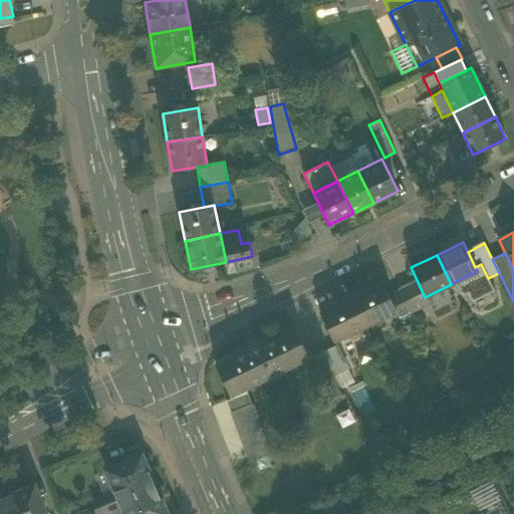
[(477,271),(455,282),(460,292),(467,289),(472,299),(493,289),(488,278),(481,264),(475,267),(477,271)]
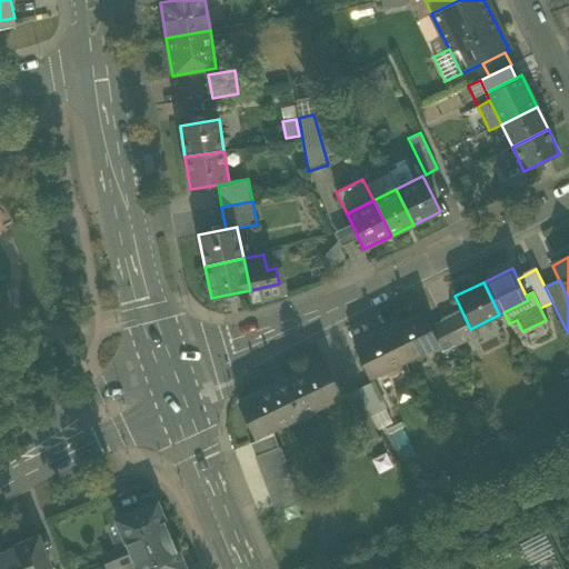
[(422,312),(388,329),(403,362),(438,346),(430,328),(422,312)]
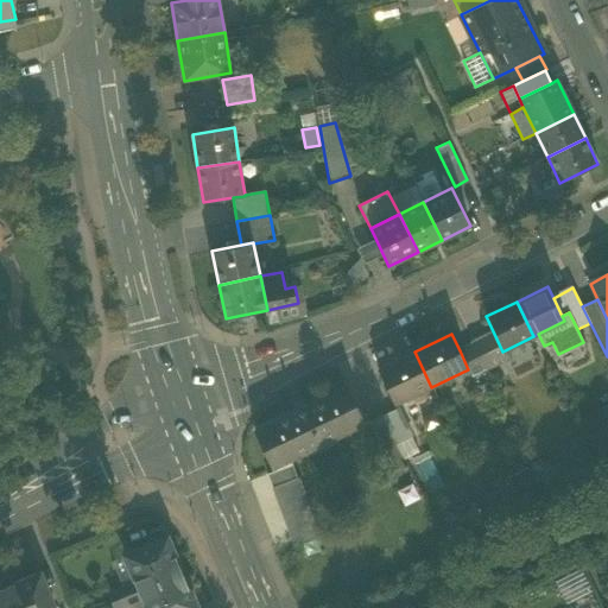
[(494,334),(474,343),(488,374),(510,365),(502,352),(494,334)]
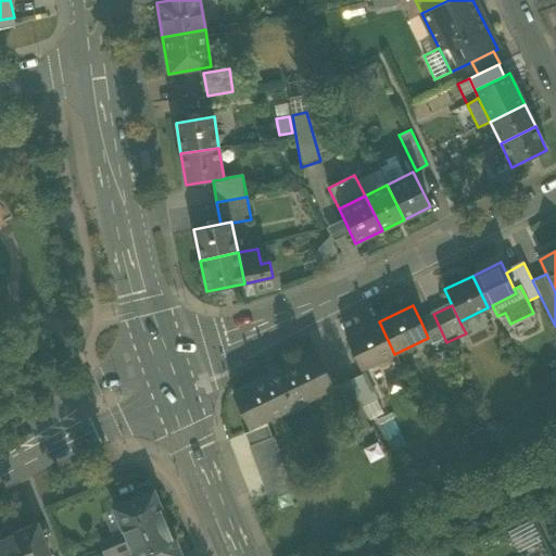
[(433,349),(446,342),(433,314),(420,320),(428,338),(433,349)]
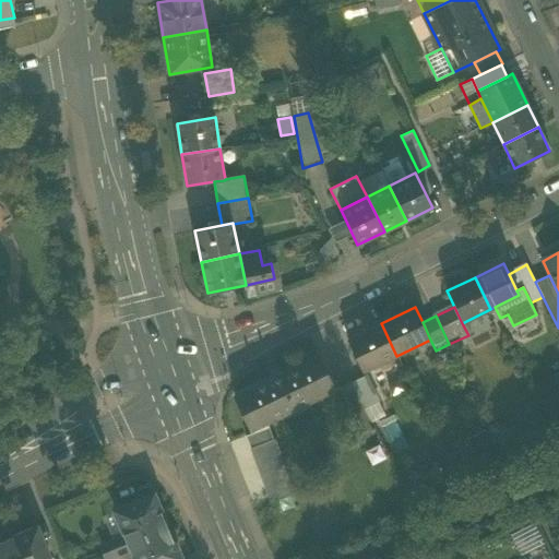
[(363,372),(396,356),(381,323),(347,340),(363,372)]
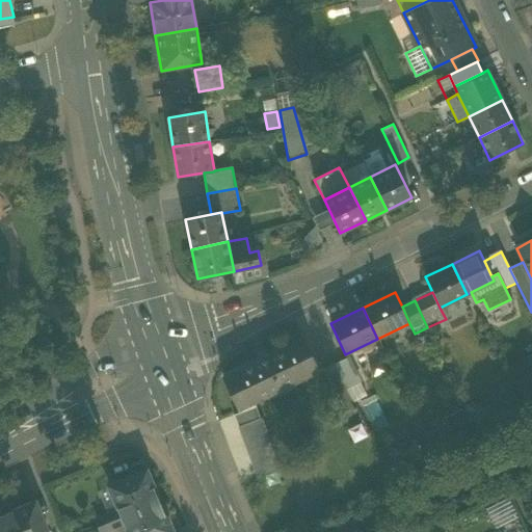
[(222,376),(239,410),(319,371),(302,338),(222,376)]
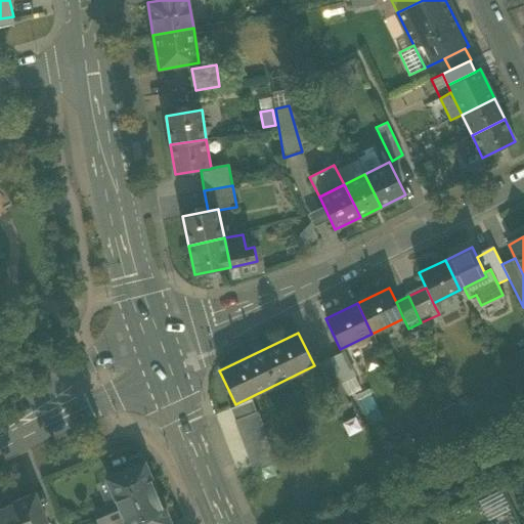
[(343,352),(330,358),(340,379),(339,380),(341,384),(355,378),(343,352)]
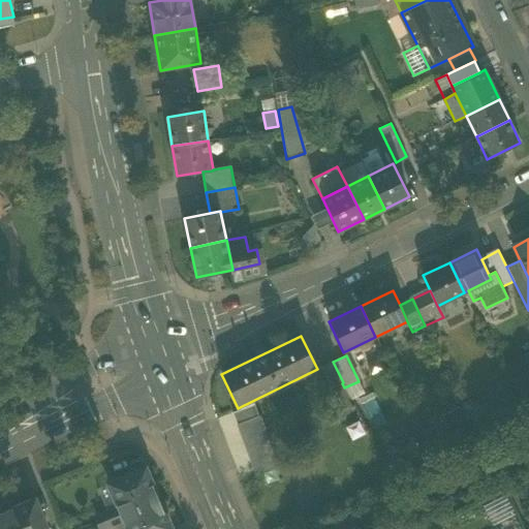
[(332,389),(342,383),(343,382),(333,362),(321,367),(332,389)]
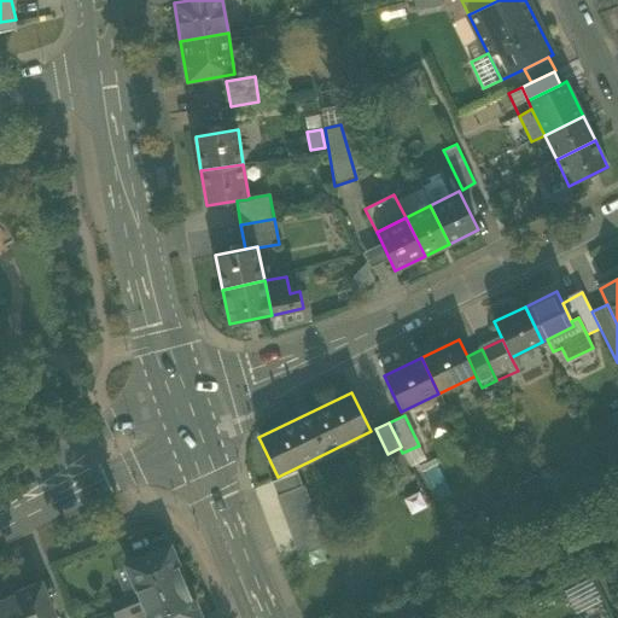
[(272,482),(277,496),(302,487),(297,472),(272,482)]
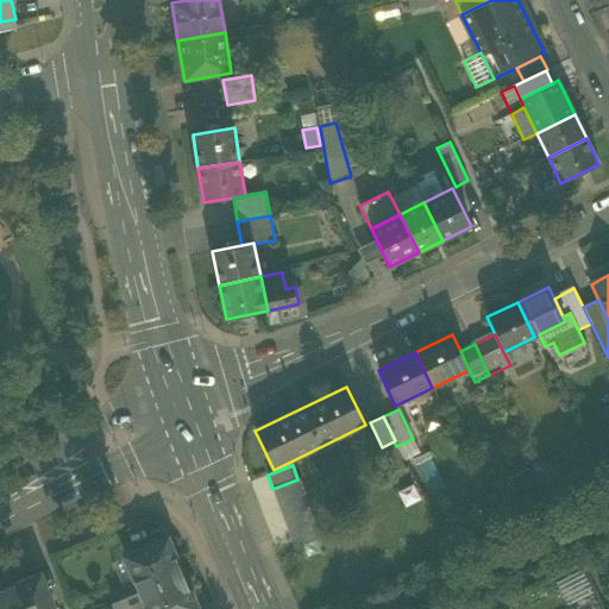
[(320,537),(297,479),(272,489),(295,547),(320,537)]
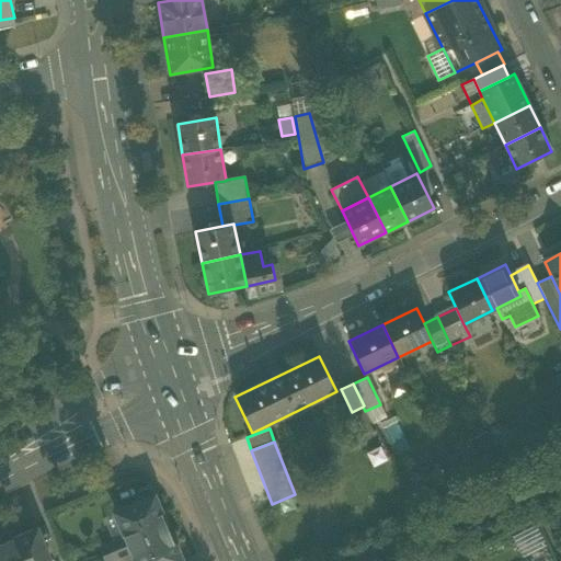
[(135,560),(182,560),(153,495),(115,512),(127,540),(129,545),(132,550),(135,560)]
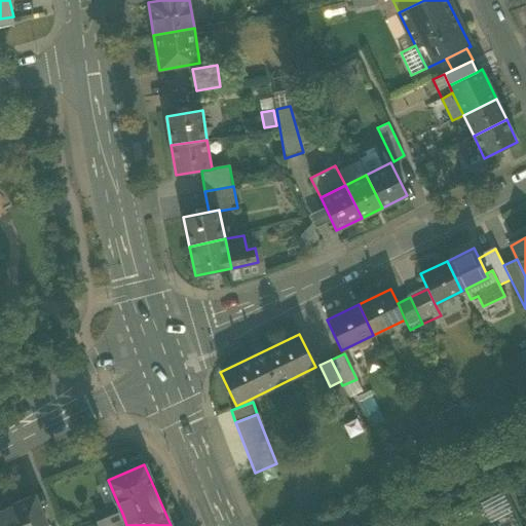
[(46,525),(35,496),(4,509),(10,525),(46,525)]
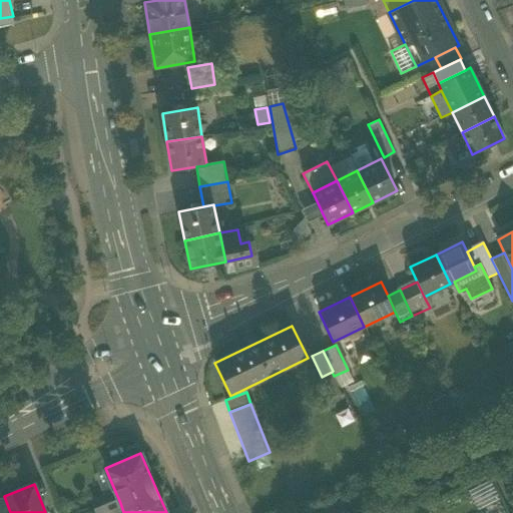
[(93,501),(96,508),(118,498),(116,494),(113,493),(93,501)]
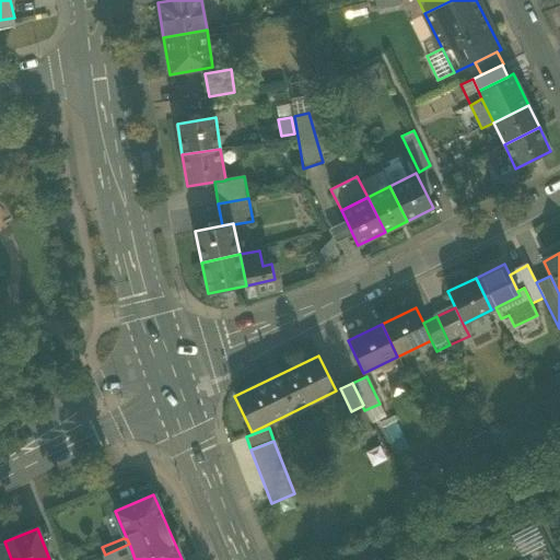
[(0,559),(11,559),(4,541),(0,543),(0,559)]
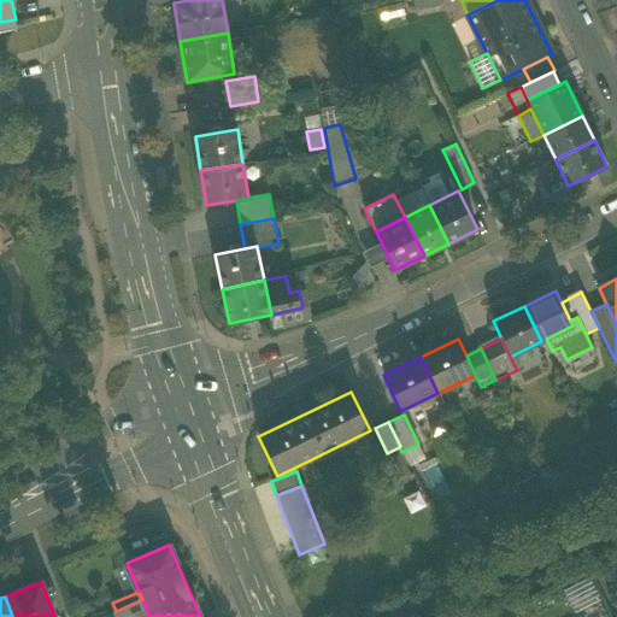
[(145,605),(142,599),(116,611),(117,616),(122,616),(144,609),(145,605)]
